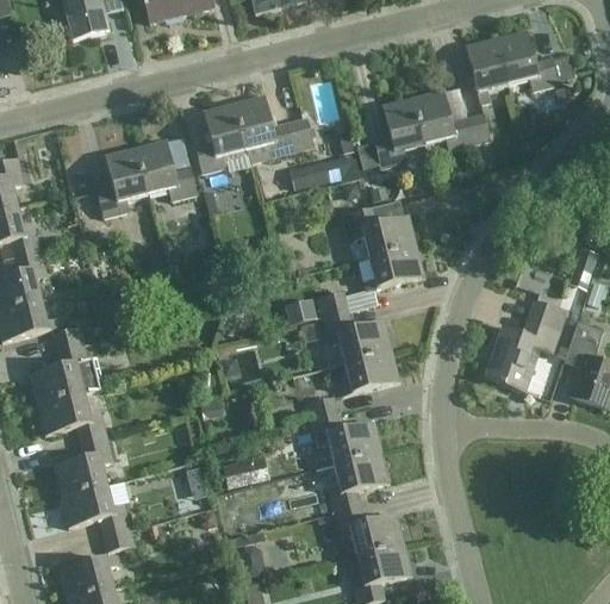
[(0,0),(0,56),(1,56),(0,53),(0,13),(10,12),(6,0),(0,0)]
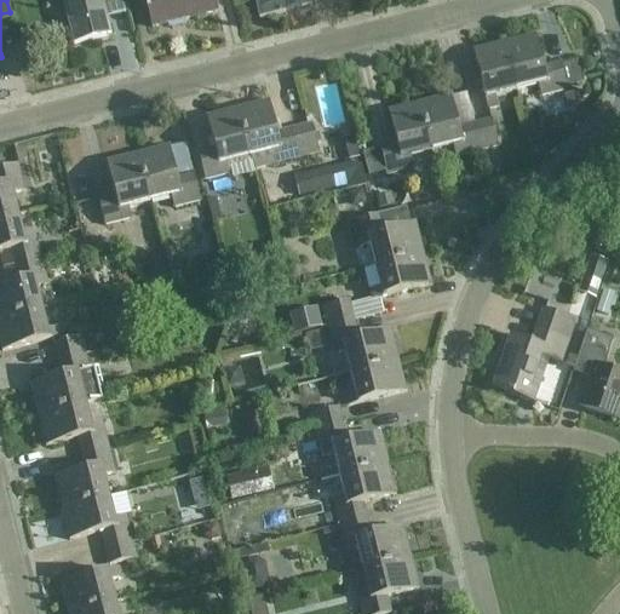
[(64,0),(74,40),(113,30),(104,0),(64,0)]
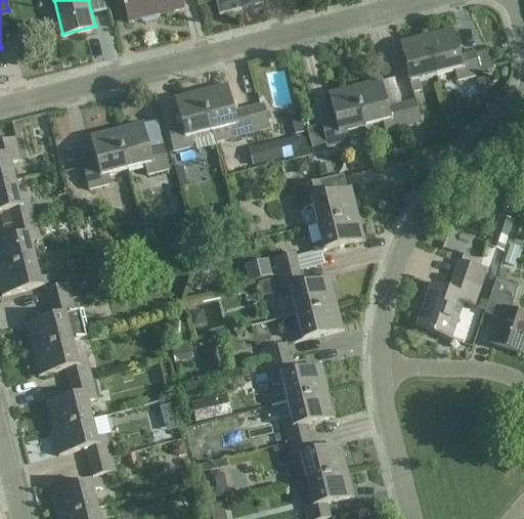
[(124,0),(130,19),(184,5),(182,0),(124,0)]
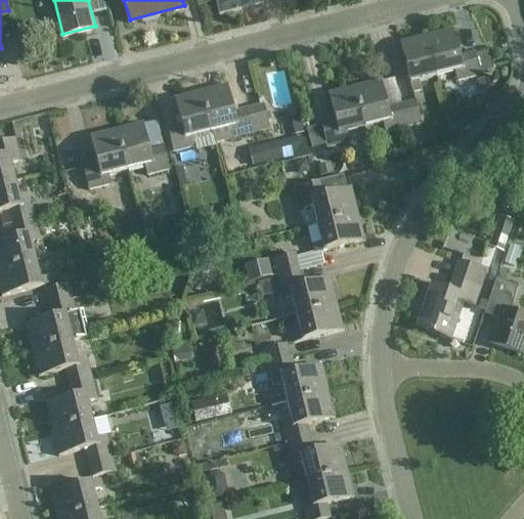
[(264,1),(264,0),(216,0),(219,11),(264,1)]
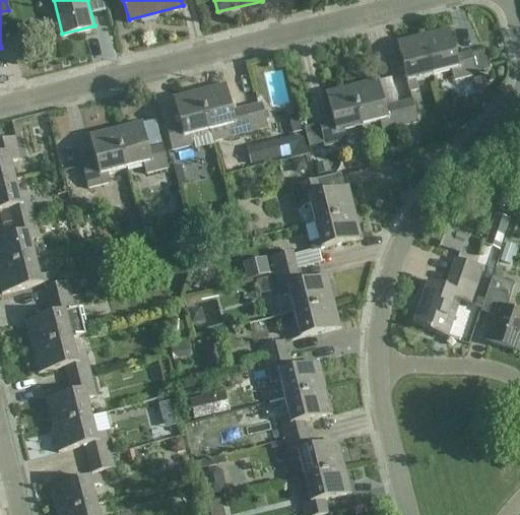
[(456,52),(450,25),(424,31),(434,72),(451,67),(454,77),(475,71),(475,69),(491,65),(485,46),(470,50),(470,49),(456,52)]
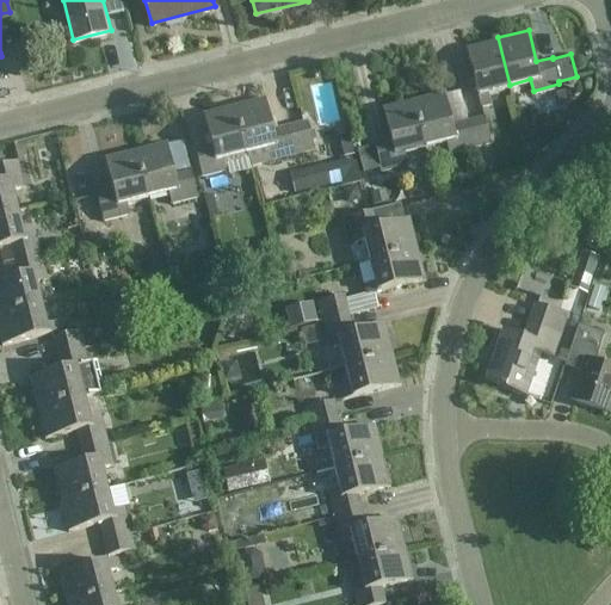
[(488,90),(510,85),(498,37),(467,44),(481,104),(492,102),(488,90)]
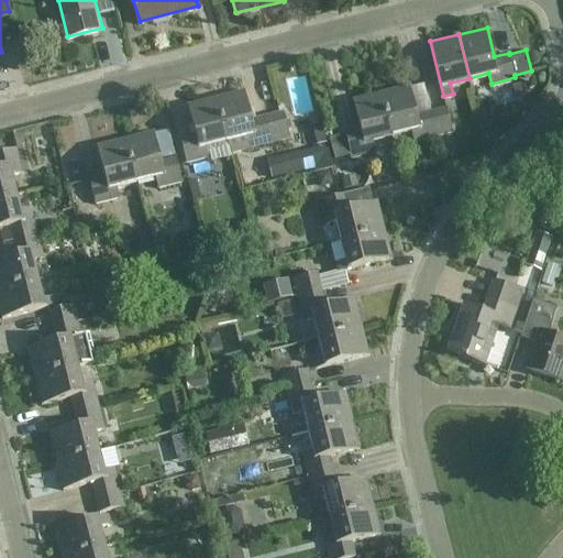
[(438,133),(431,108),(417,111),(409,83),(382,89),(393,133),(411,129),(415,139),(438,133)]
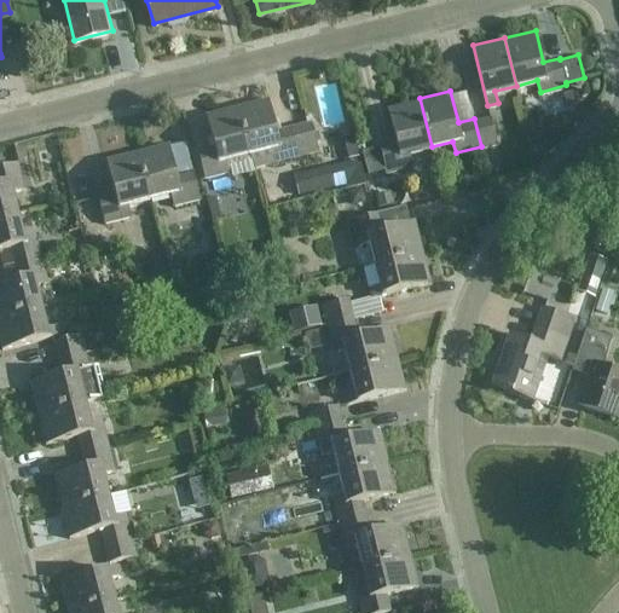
[(238,104),(250,152),(272,148),(275,158),(301,151),(300,148),(295,132),(294,126),(294,123),(277,128),(268,96),(238,104)]
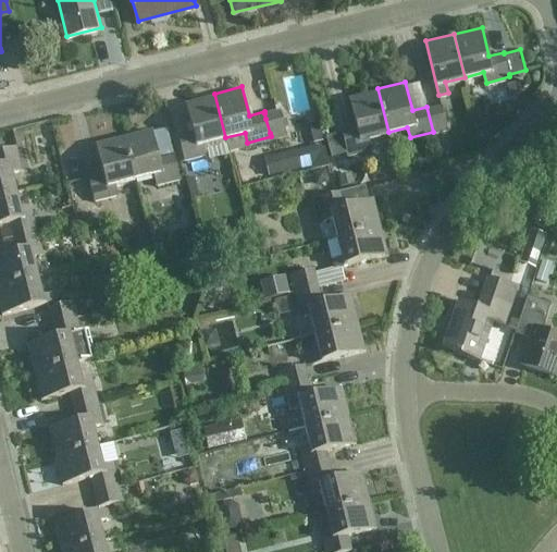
[(369,137),(388,132),(378,88),(348,96),(356,124),(341,127),(347,152),(371,147),(369,137)]
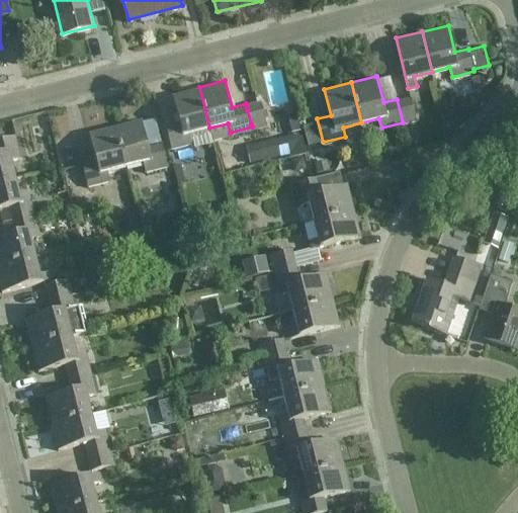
[(192,132),(209,127),(199,87),(173,93),(180,120),(166,123),(172,147),(194,141),(192,132)]
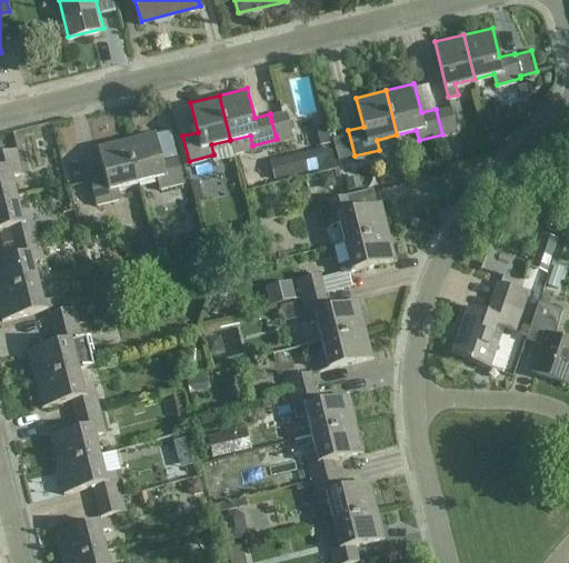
[(442,134),(458,131),(451,106),(436,109),(442,134)]
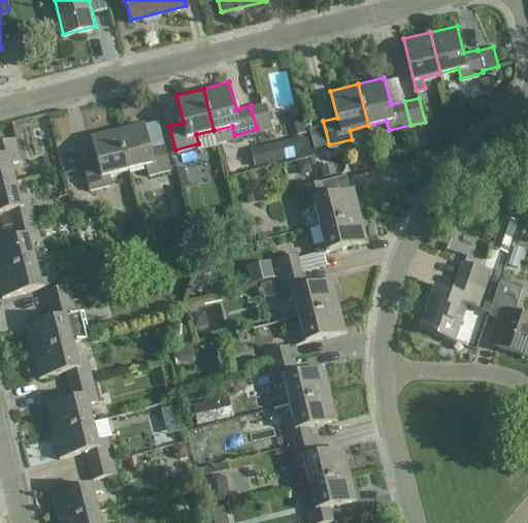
[(252,112),(256,126),(265,124),(270,122),(266,103),(251,107),(252,112)]
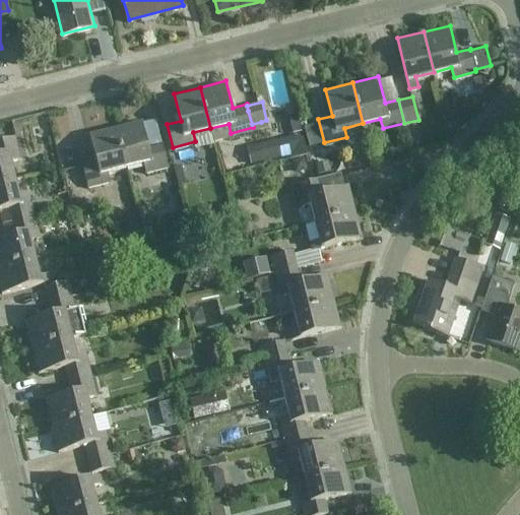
[(298,110),(286,114),(291,131),(303,128),(298,110)]
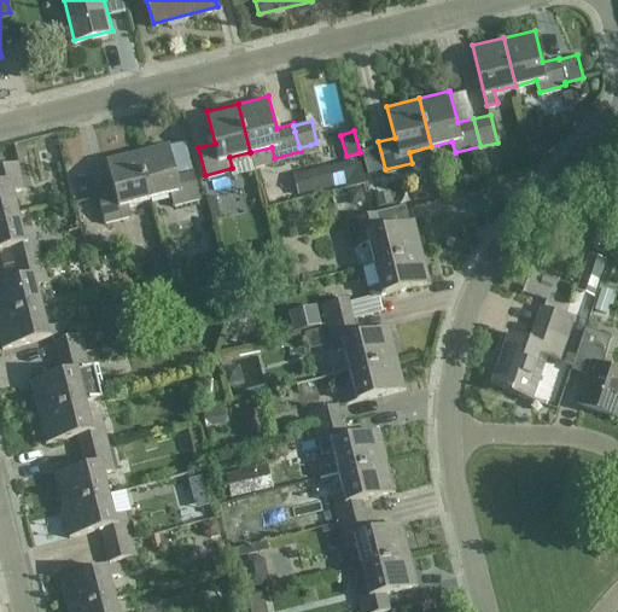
[(138,149),(150,197),(172,192),(174,203),(200,196),(193,168),(178,173),(169,141),(138,149)]
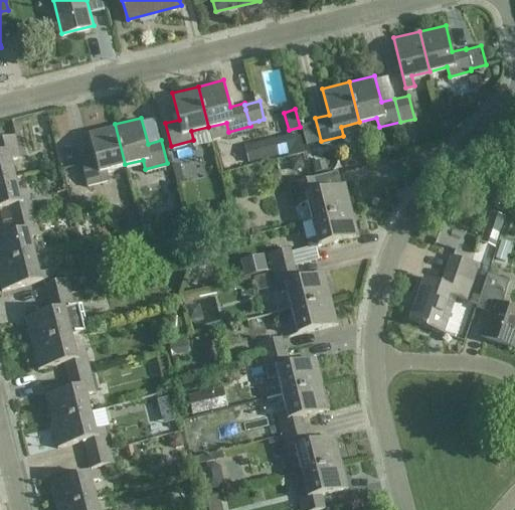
[(108,168),(125,164),(115,124),(90,131),(96,157),(81,161),(88,184),(110,178),(108,168)]
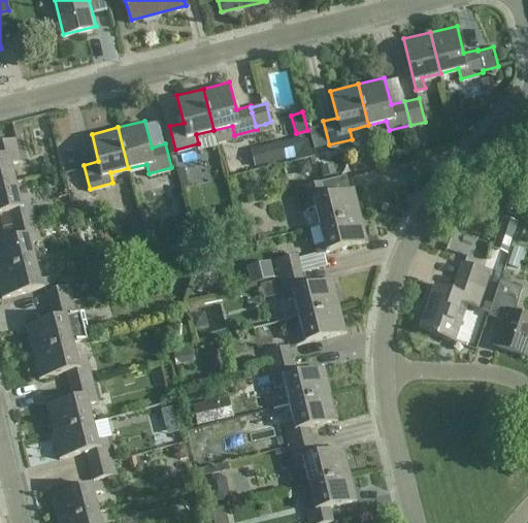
[(251,146),(255,163),(285,156),(286,157),(294,155),(295,157),(312,153),(307,136),(297,134),(281,138),(281,139),(251,146)]
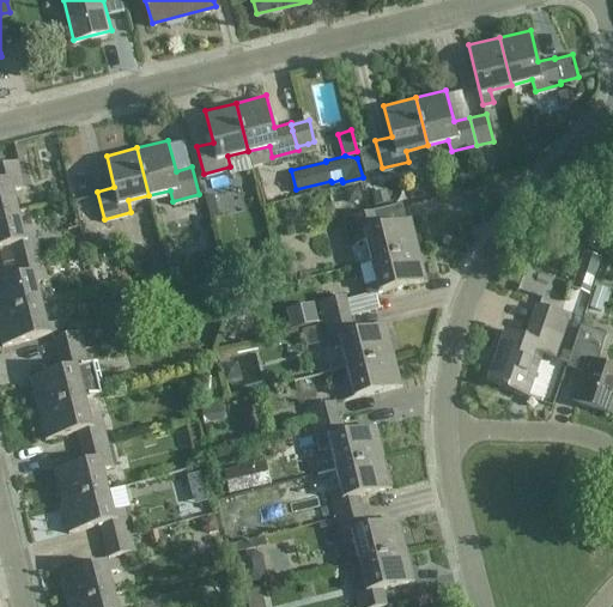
[(0,210),(19,206),(14,186),(25,183),(18,157),(0,161),(0,210)]
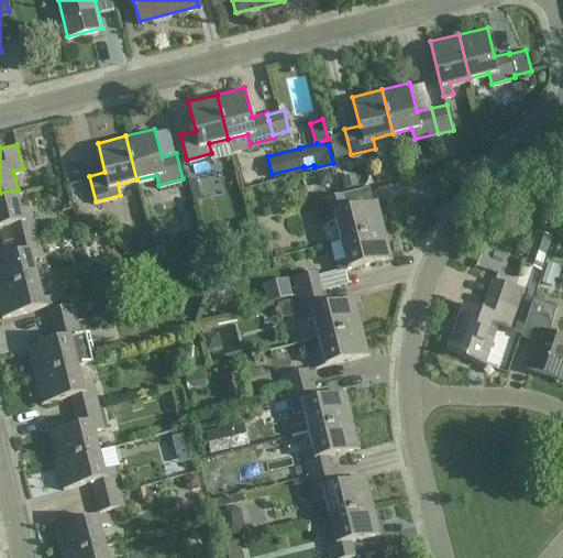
[(382,167),(385,178),(400,175),(398,163),(382,167)]
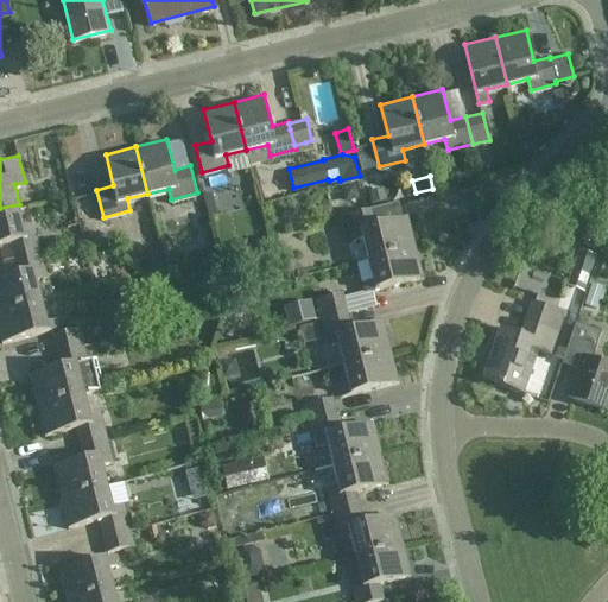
[(342,184),(344,195),(352,198),(361,196),(356,181),(342,184)]
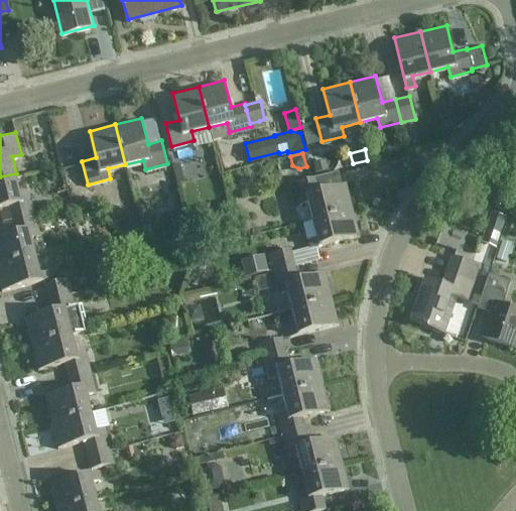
[(329,166),(327,156),(312,160),(315,170),(329,166)]
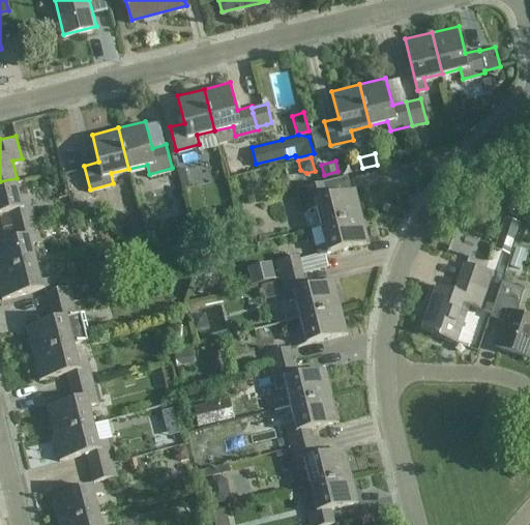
[(12,222),(36,216),(31,195),(21,198),(17,178),(0,181),(0,211),(9,209),(12,222)]
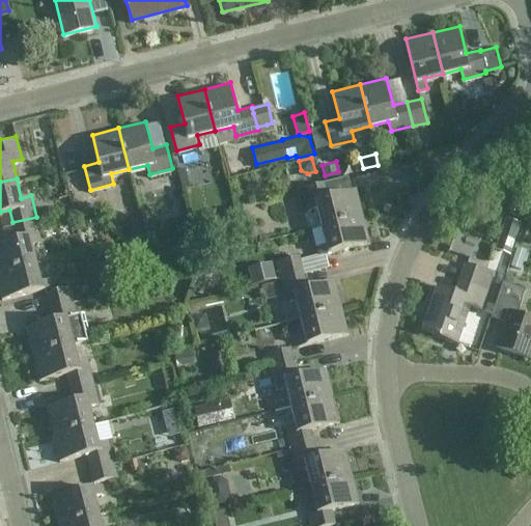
[(322,223),(363,214),(356,187),(329,194),(325,180),(302,186),(307,209),(317,205),(322,223)]
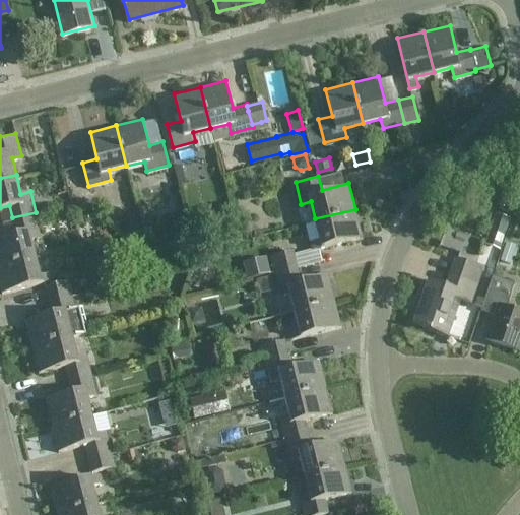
[(121,212),(125,229),(138,224),(134,209),(121,212)]
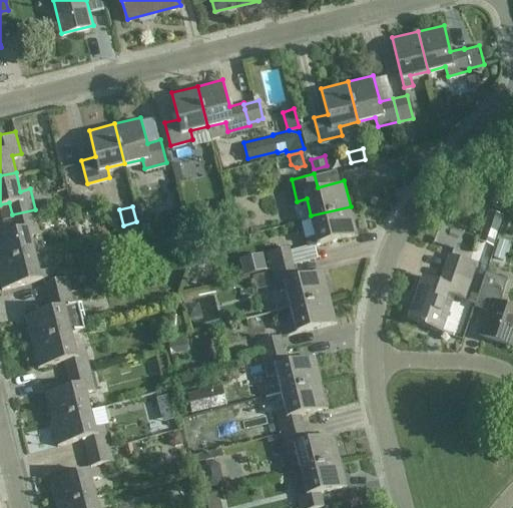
[(308,244),(358,232),(351,206),(311,215),(301,218),(308,244)]
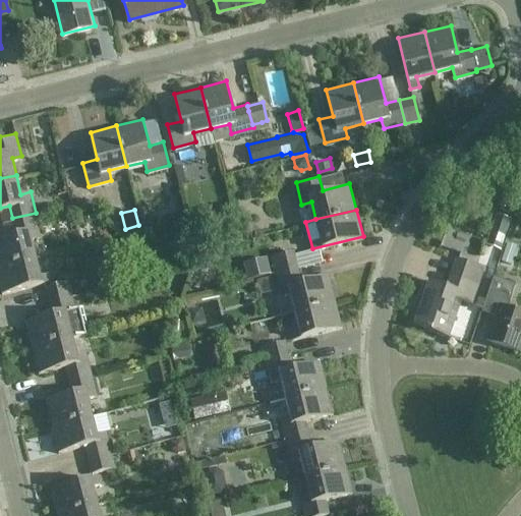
[(0,263),(36,254),(32,237),(41,234),(36,213),(12,218),(15,232),(0,235),(0,263)]
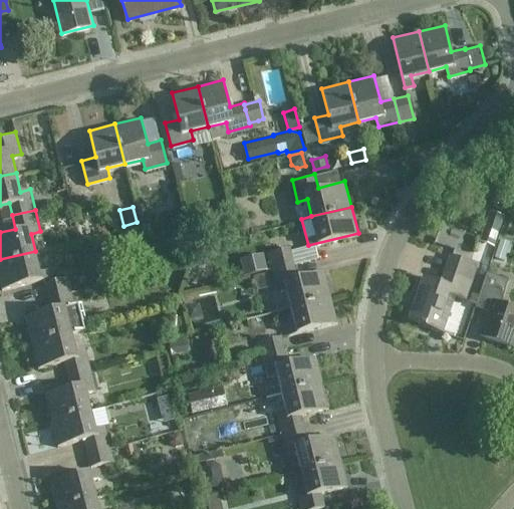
[(501,222),(487,217),(480,238),(495,243),(501,222)]
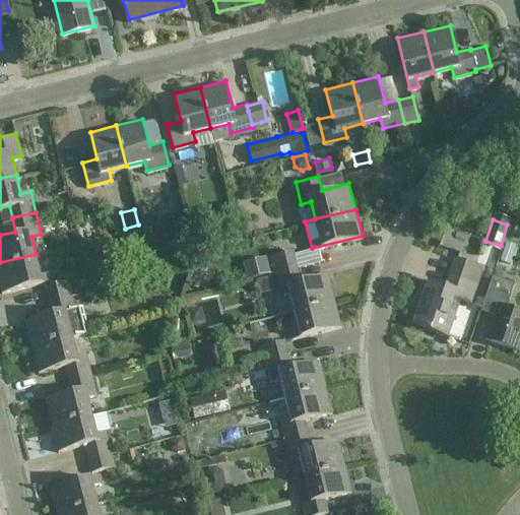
[(507,239),(501,257),(511,260),(517,242),(507,239)]
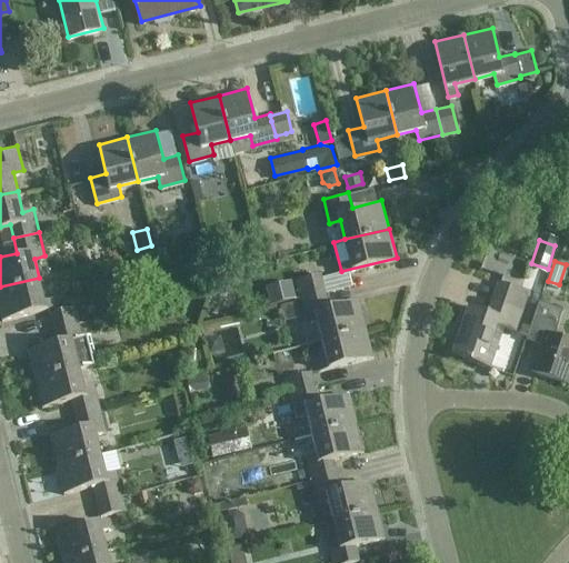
[(301,297),(326,290),(321,271),(296,277),(301,297)]
